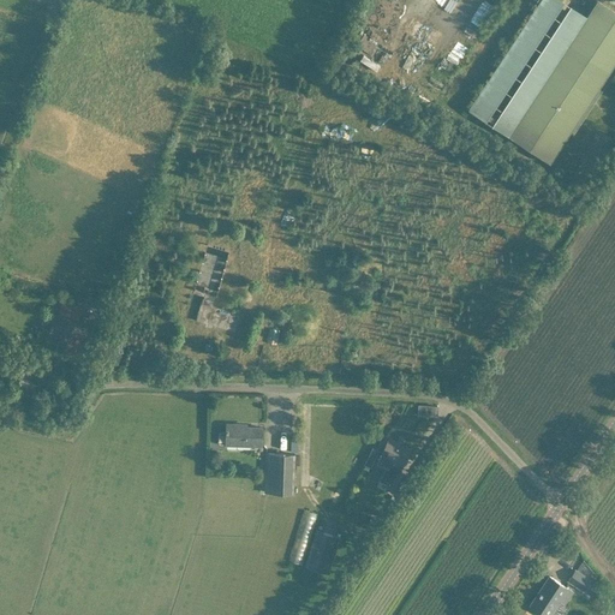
[(538,0),(477,95),(494,107),(563,0),(562,0),(538,0)]
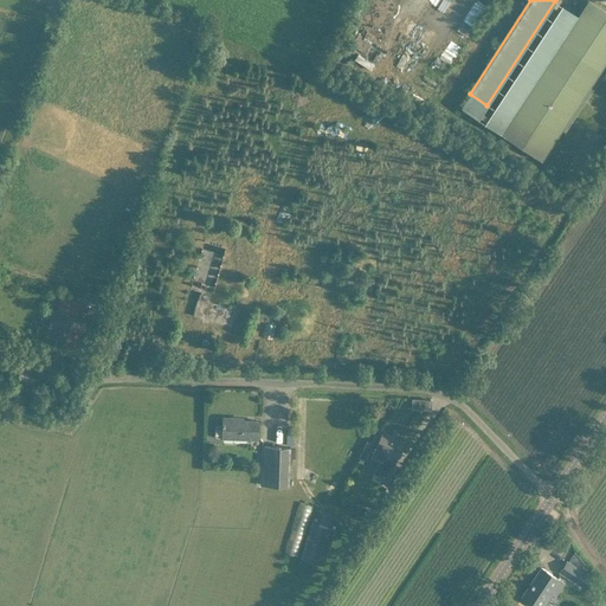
[(542,160),(561,130),(565,133),(584,104),(587,97),(594,88),(591,85),(605,62),(605,12),(588,0),(581,11),(501,134),(542,160)]
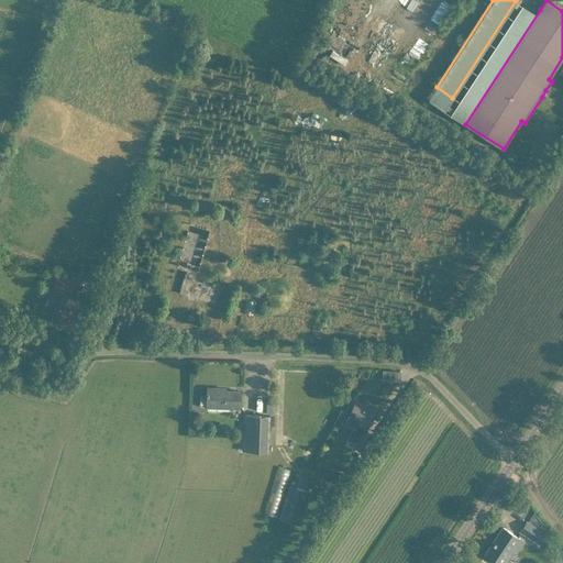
[(446,2),(433,24),(443,31),(456,9),(446,2)]
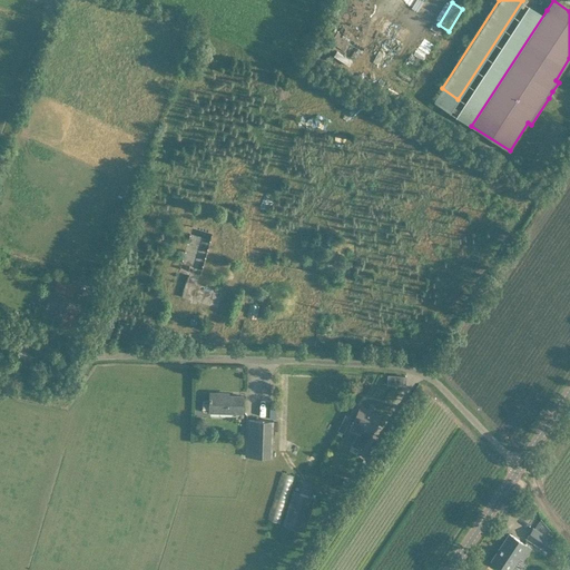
[(404,31),(397,42),(406,48),(413,37),(404,31)]
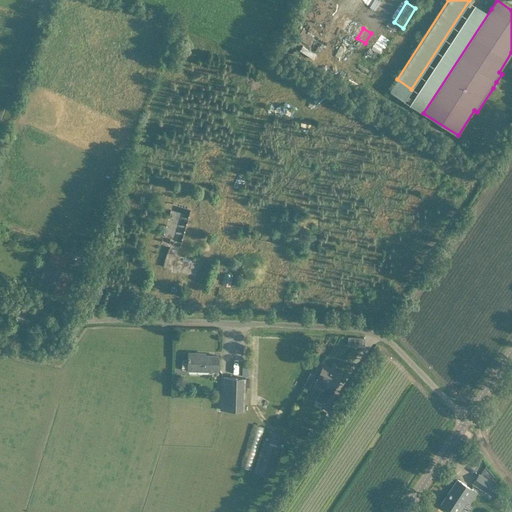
[(383,35),(375,52),(385,57),(393,40),(383,35)]
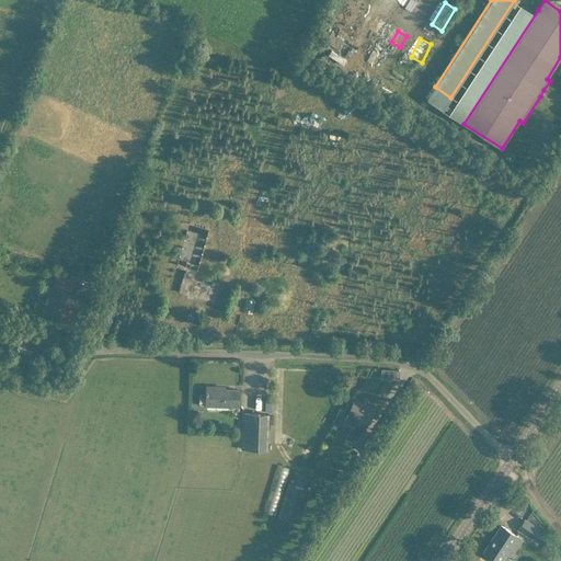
[(191,222),(169,289),(214,304),(218,289),(194,281),(210,229),(191,222)]
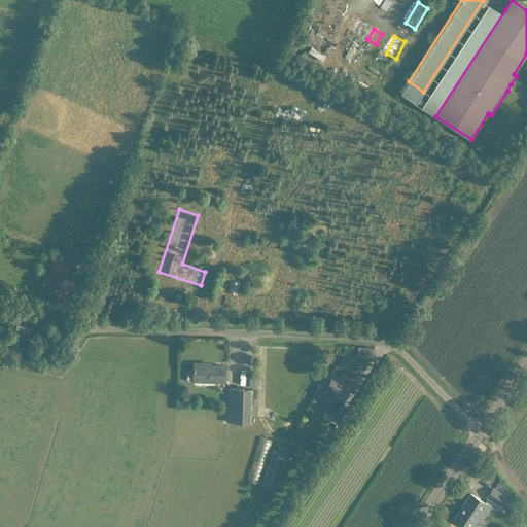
[(290,239),(290,231),(281,230),(280,238),(290,239)]
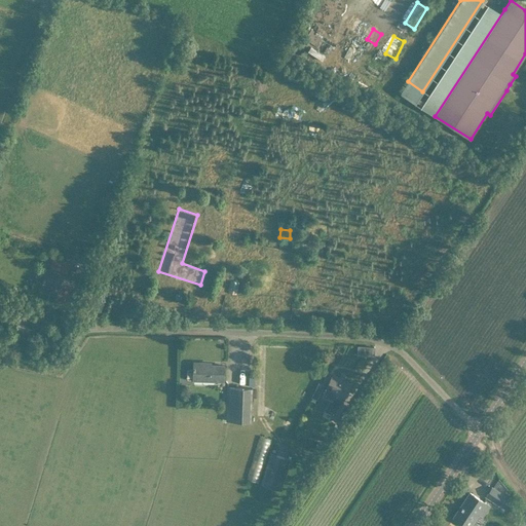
[(242,296),(243,284),(234,283),(233,295),(242,296)]
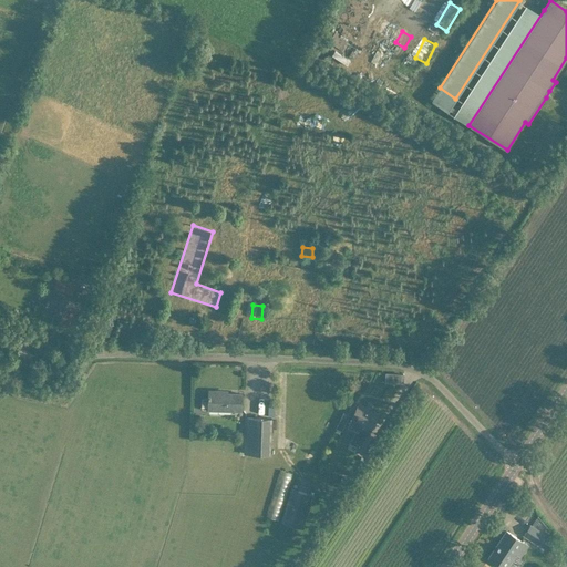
[(203,399),(203,401),(202,400),(202,406),(203,406),(202,409),(208,410),(241,411),(241,394),(220,393),(219,391),(209,391),(209,395),(208,395),(208,399),(203,399)]
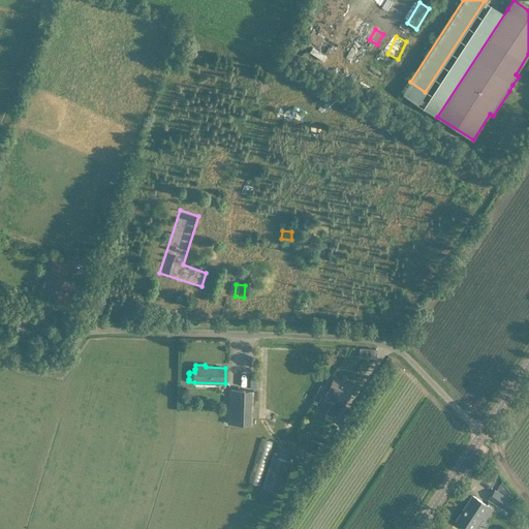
[(352,408),(344,403),(346,400),(348,396),(353,386),(335,377),(329,390),(328,390),(327,391),(328,392),(328,393),(324,398),(333,402),(327,413),(334,416),(333,418),(341,426),(352,408)]
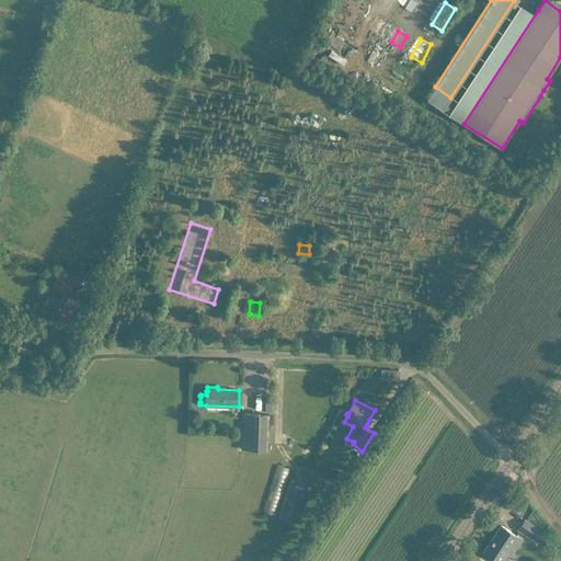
[(267,448),(268,425),(270,414),(243,413),(241,447),(267,448)]
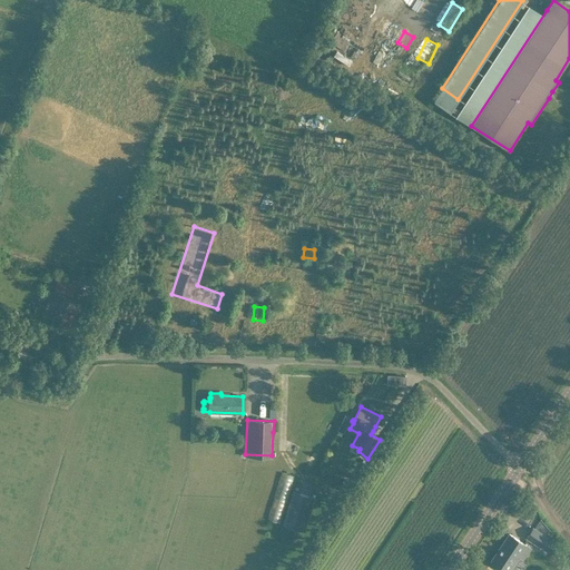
[(302,462),(314,469),(321,455),(308,450),(302,462)]
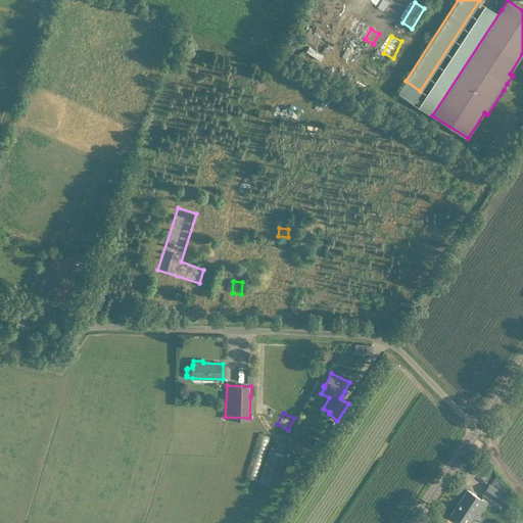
[(258,448),(268,453),(273,438),(265,434),(258,448)]
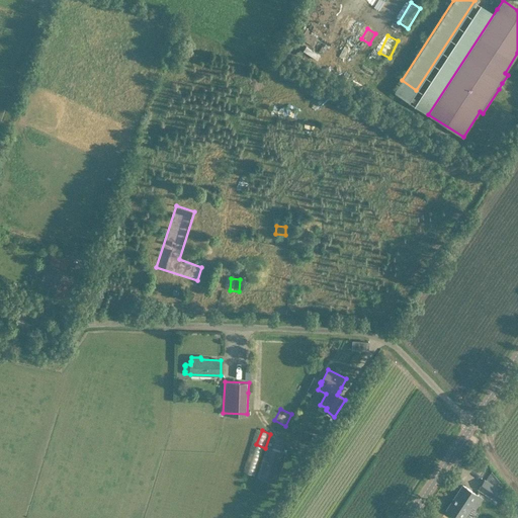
[(286,452),(266,446),(257,476),(277,482),(286,452)]
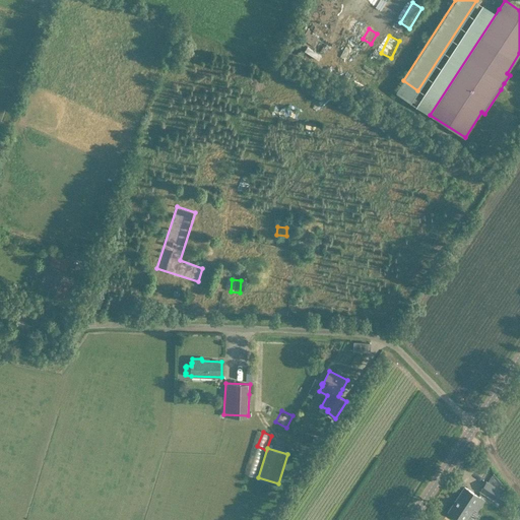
[(497,501),(502,492),(486,482),(481,491),(497,501)]
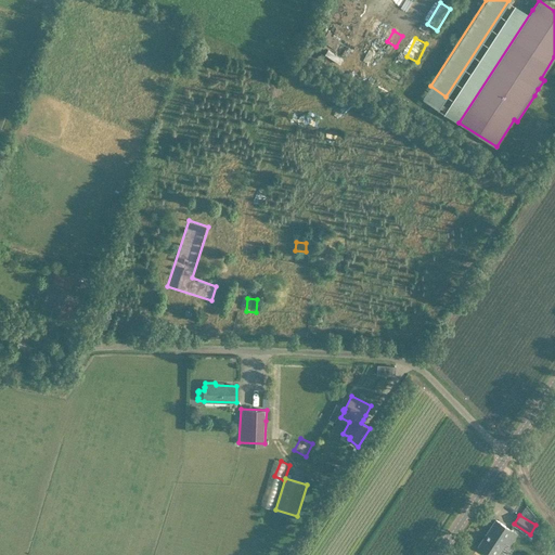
[(490,529),(479,544),(479,545),(488,551),(493,554),(497,554),(506,542),(508,544),(516,533),(495,519),(490,529)]
